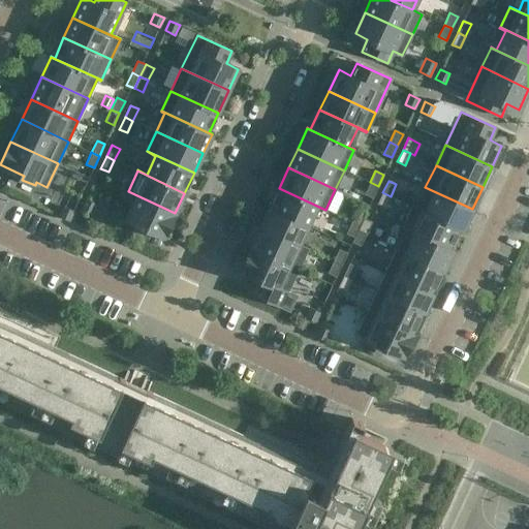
[(373,198),(378,186),(370,182),(365,194),(373,198)]
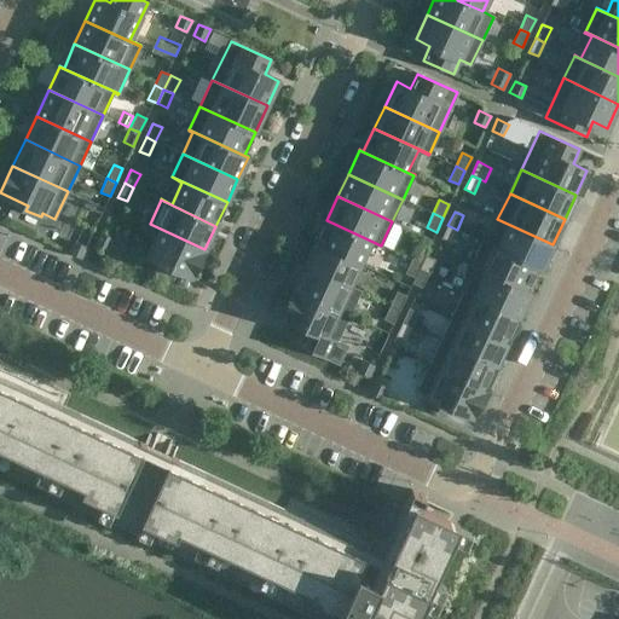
[(542,268),(553,244),(497,219),(487,242),(482,241),(482,242),(542,268)]
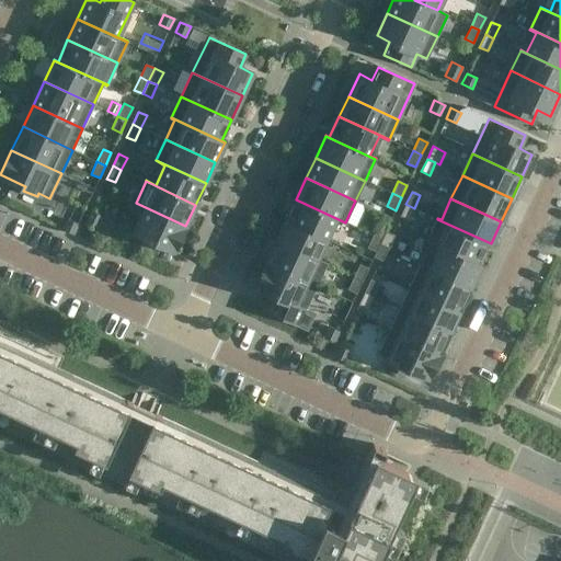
[(345,224),(345,222),(296,199),(286,220),(325,240),(335,218),(345,224)]
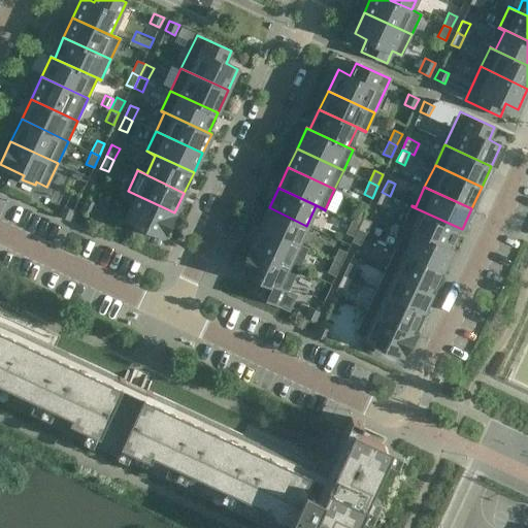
[(164,236),(174,212),(128,191),(127,192),(136,196),(126,219),(127,219),(126,222),(138,228),(140,225),(164,236)]
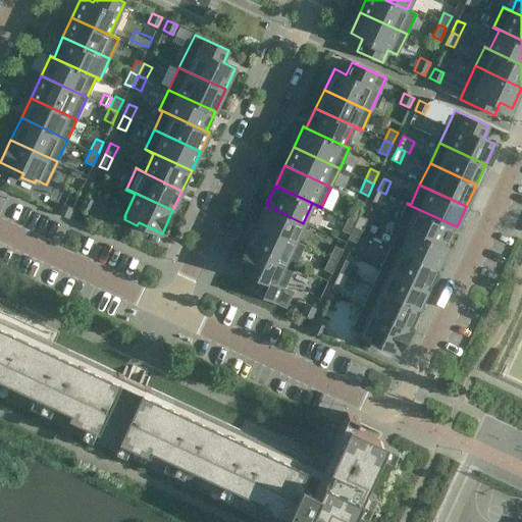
[(380,205),(385,194),(377,190),(372,201),(380,205)]
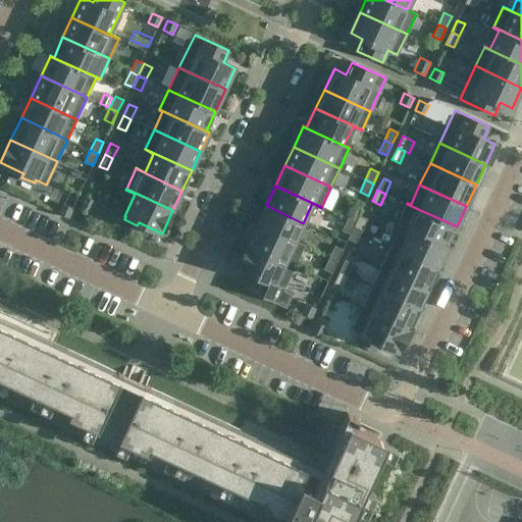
[(95,200),(85,196),(79,209),(89,214),(95,200)]
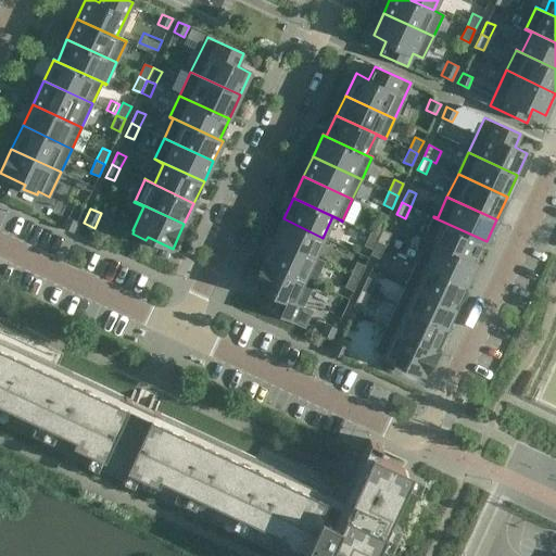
[(73,232),(77,222),(67,217),(62,227),(73,232)]
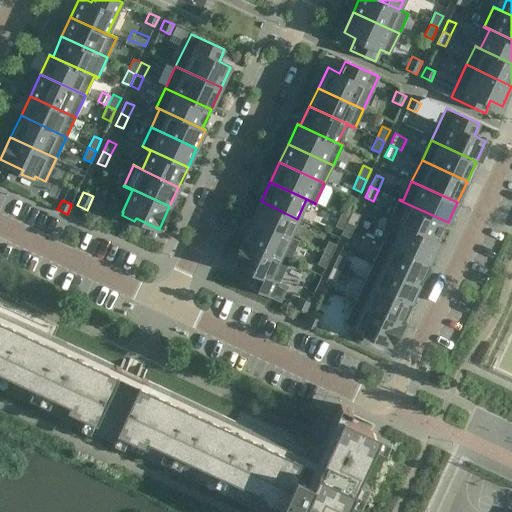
[(447,223),(448,222),(399,200),(390,219),(438,242),(439,241),(435,240),(444,221),(447,223)]
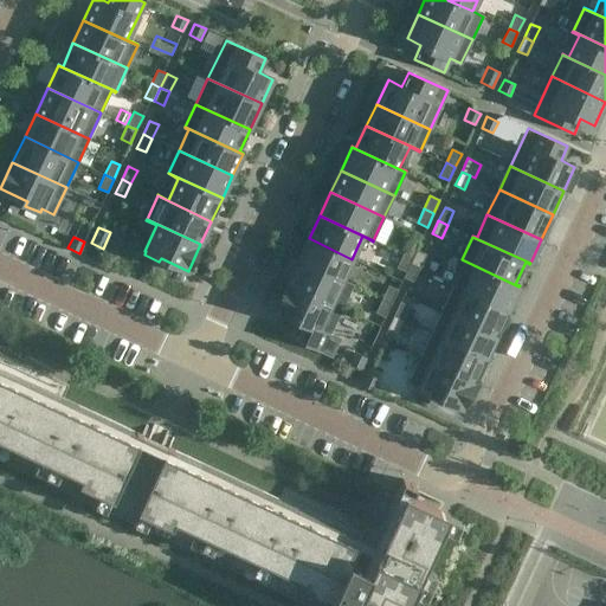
[(342,279),(352,259),(309,238),(298,260),(352,285),(353,284),(342,279)]
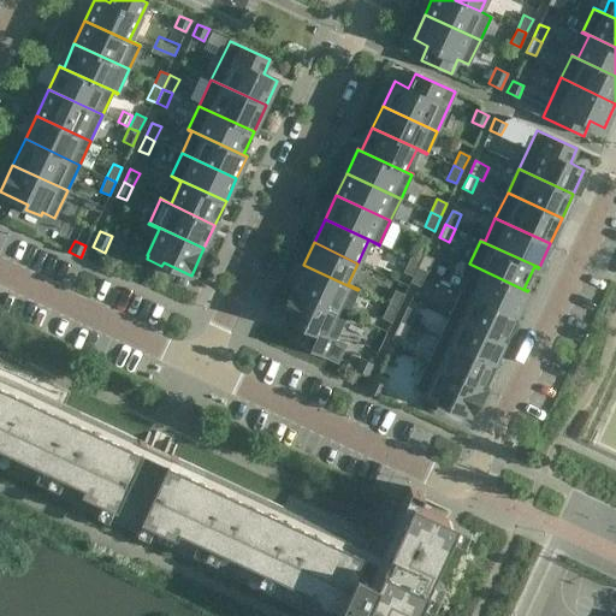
[(416,244),(410,258),(419,262),(424,254),(426,249),(416,244)]
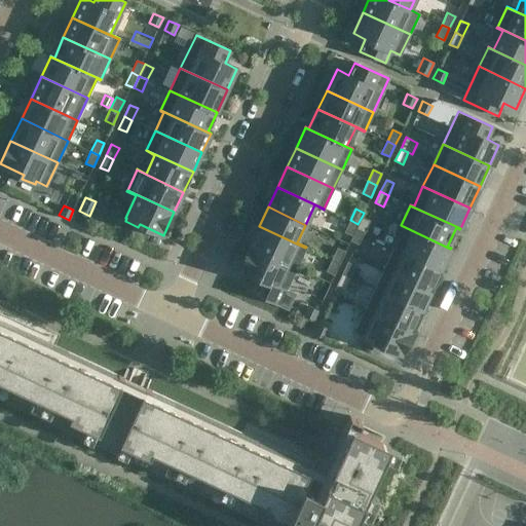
[(362,217),(358,224),(355,229),(364,232),(369,221),(362,217)]
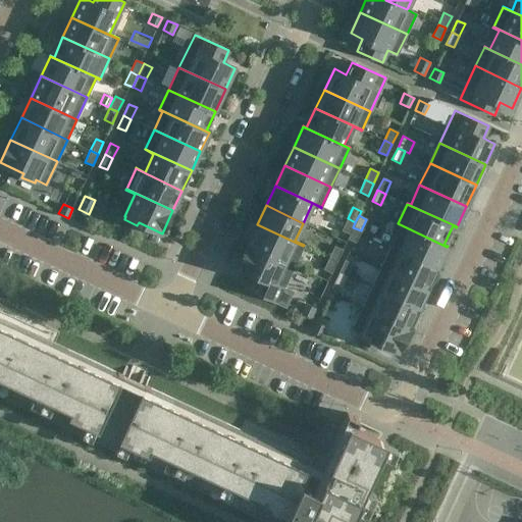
[(353,227),(355,222),(348,218),(342,230),(350,235),(353,227)]
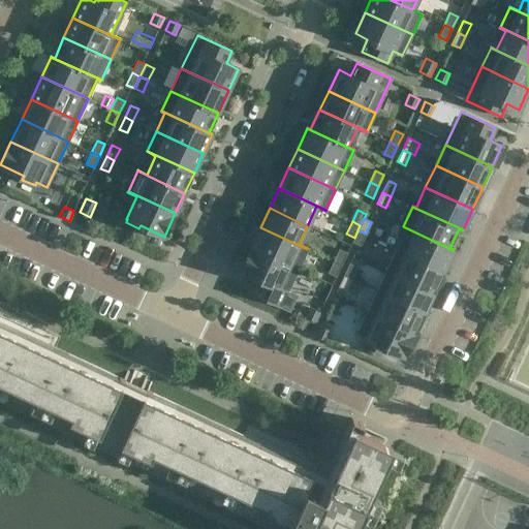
[(443,270),(453,250),(403,226),(403,227),(406,228),(397,248),(443,270)]
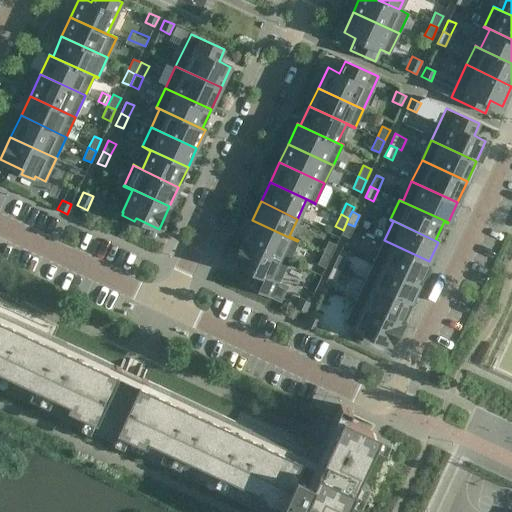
[(297,241),(252,220),(243,240),(288,261),(297,241)]
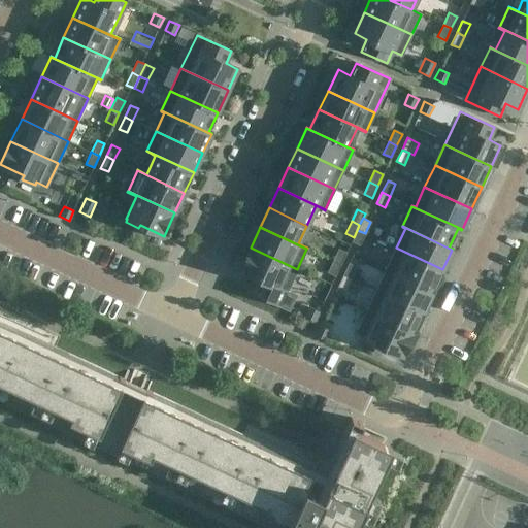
[(360,245),(365,233),(357,230),(354,237),(352,241),(360,245)]
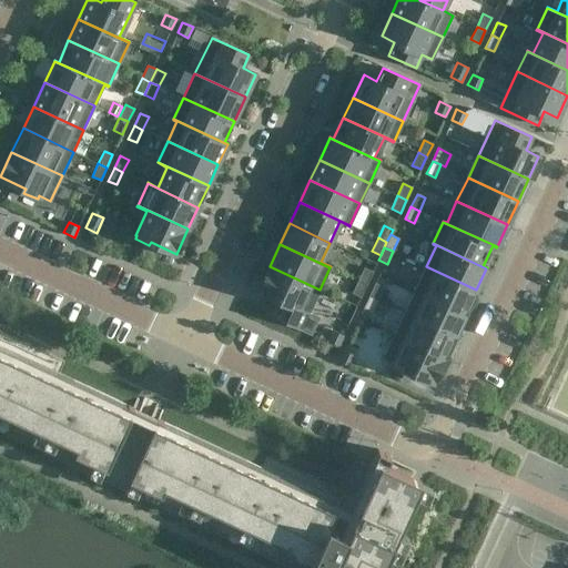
[(310,313),(320,290),(270,266),(259,291),(275,298),(269,313),(312,333),(318,317),(310,313)]
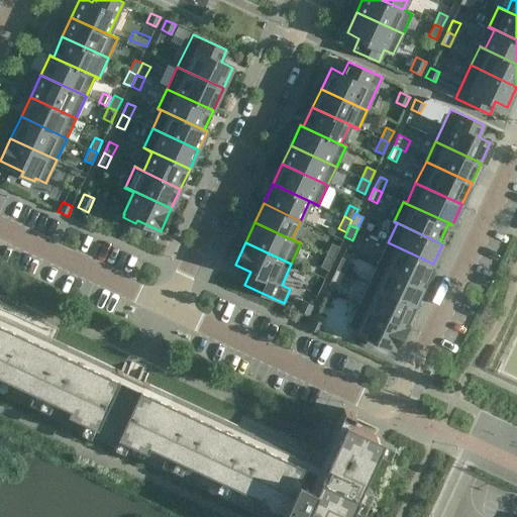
[(423,286),(433,264),(388,242),(378,265),(423,286)]
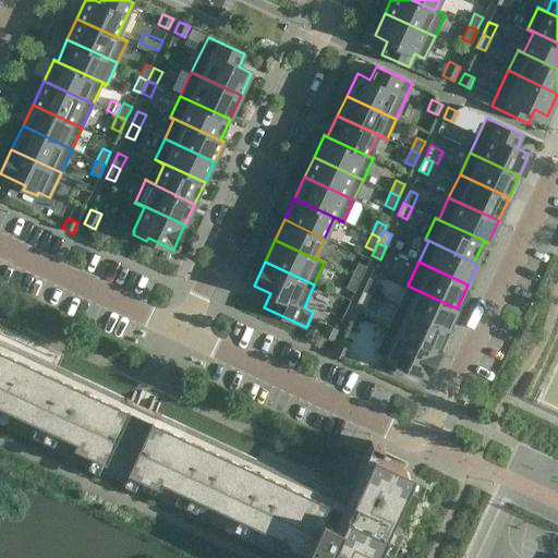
[(358,263),(352,276),(360,279),(366,267),(358,263)]
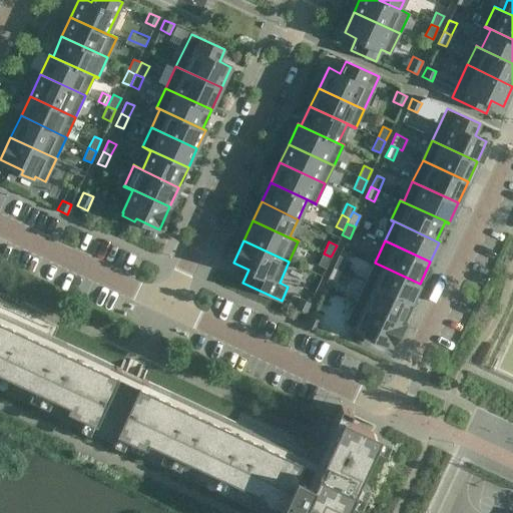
[(326,269),(331,257),(324,253),(318,265),(326,269)]
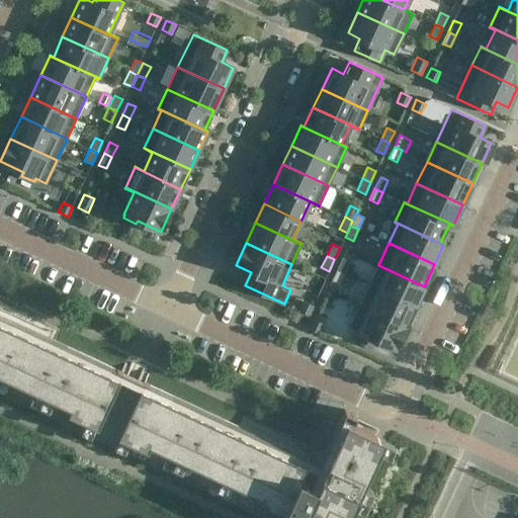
[(342,258),(337,270),(344,273),(350,262),(342,258)]
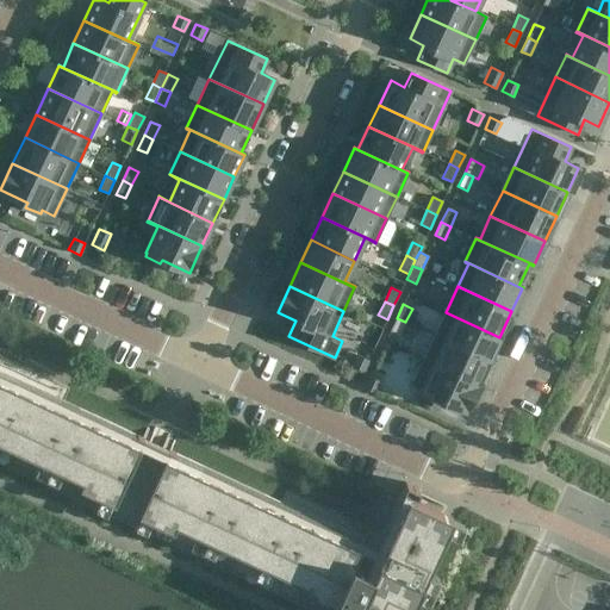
[(489,361),(499,337),(446,312),(435,335),(489,361)]
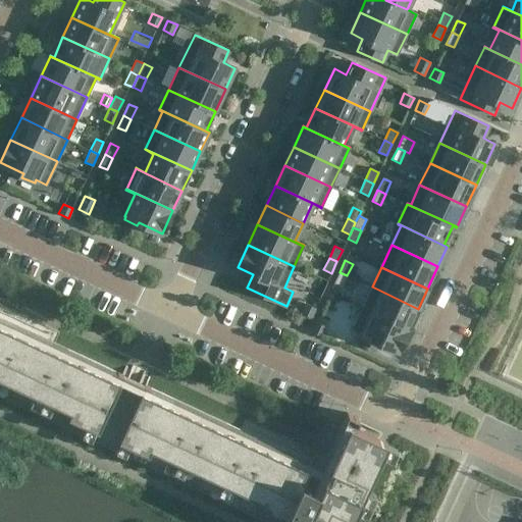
[(342,286),(347,275),(340,272),(333,283),(342,286)]
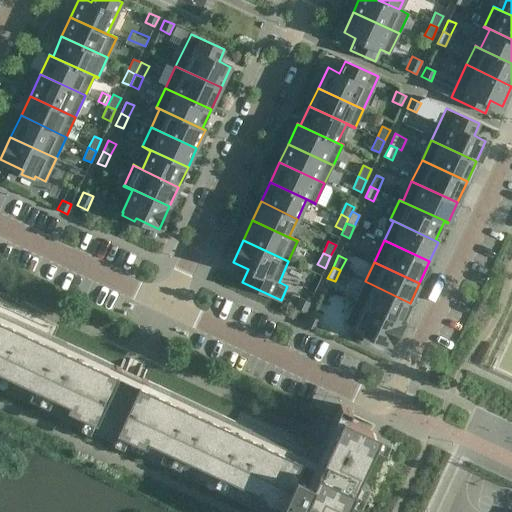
[(401,322),(410,303),(365,281),(355,301),(401,322)]
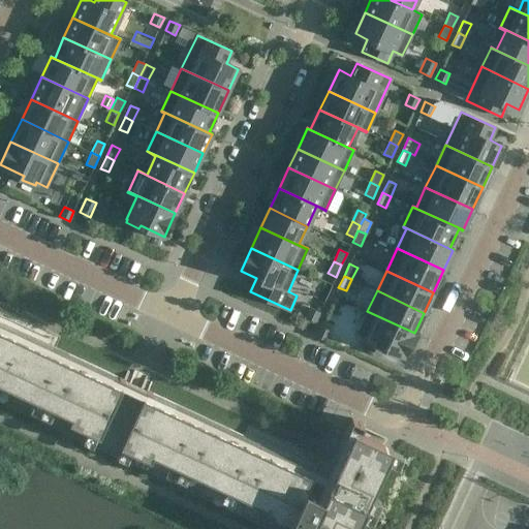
[(319,312),(310,307),(305,317),(315,321),(319,312)]
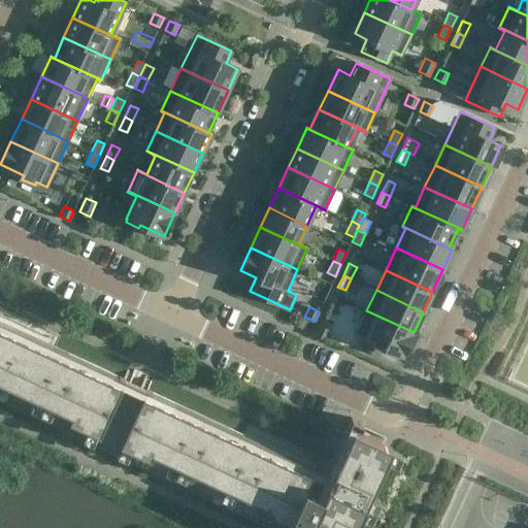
[(402,356),(414,332),(366,310),(356,334),(366,338),(365,341),(377,348),(378,344),(402,356)]
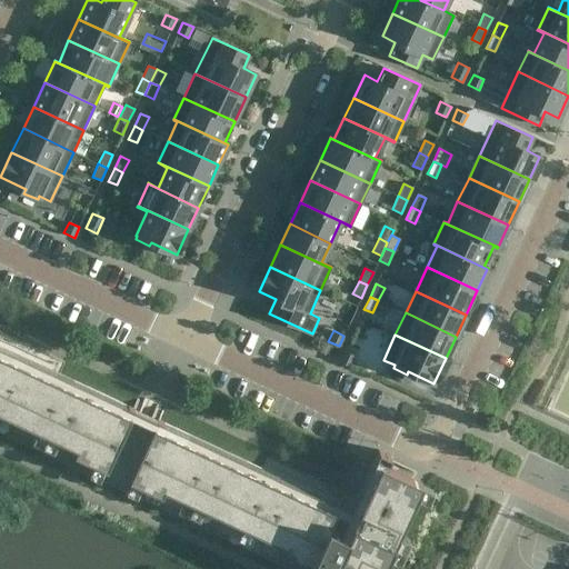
[(158,419),(152,417),(139,410),(133,408),(128,406),(60,372),(59,372),(0,345),(0,432),(291,568),(382,568),(422,483),(388,468),(387,467),(386,467),(385,466),(361,515),(351,510),(350,509),(340,505),(339,505),(333,501),(163,422),(158,419)]
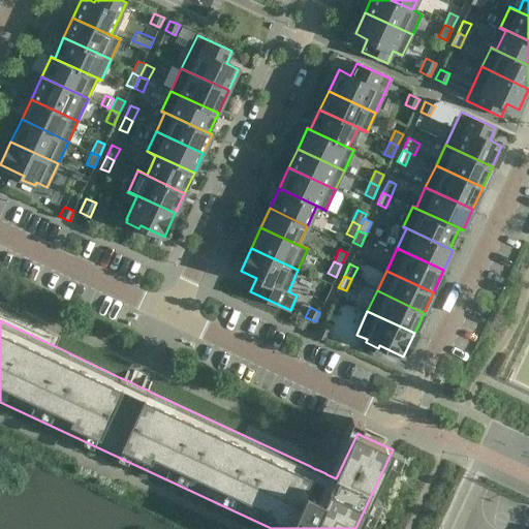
[(330,331),(320,325),(315,336),(325,340),(330,331)]
